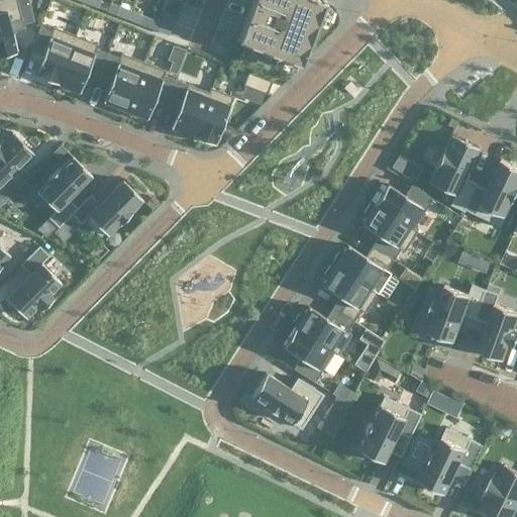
[(0,0),(0,56),(17,52),(12,31),(24,28),(16,0),(0,0)]
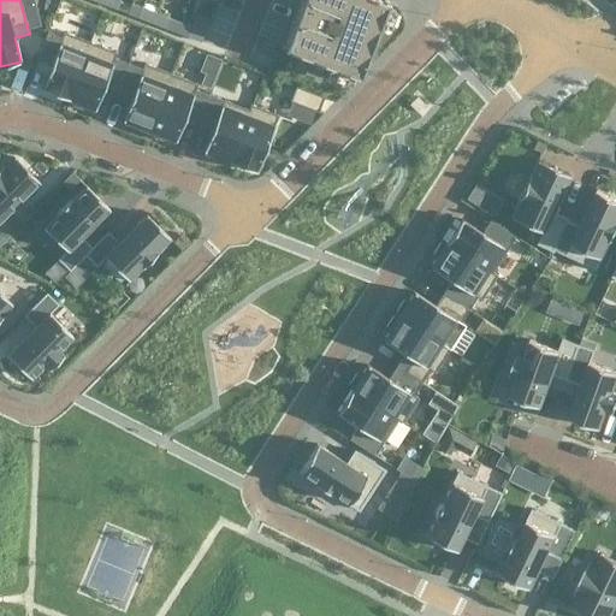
[(386,0),(298,0),(282,48),(357,77),(388,0),(386,0)]
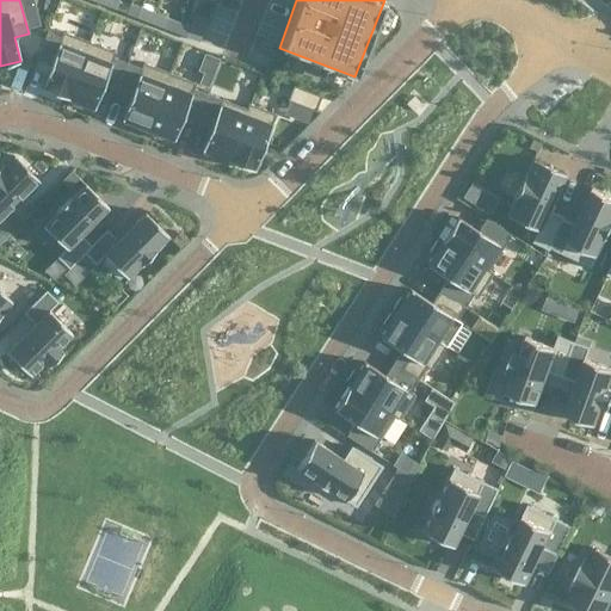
[(150,23),(154,13),(140,8),(136,17),(150,23)]
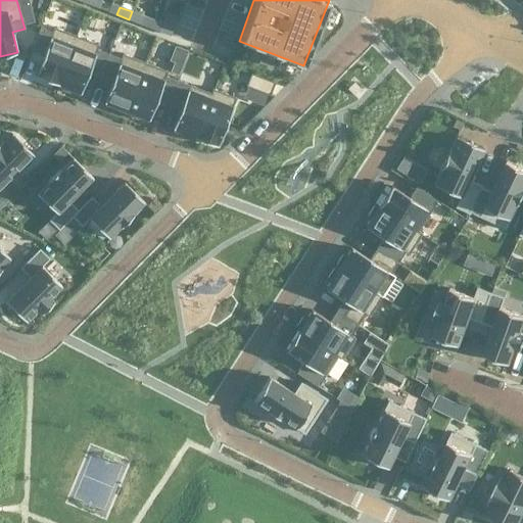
[(140,24),(143,16),(132,11),(129,19),(140,24)]
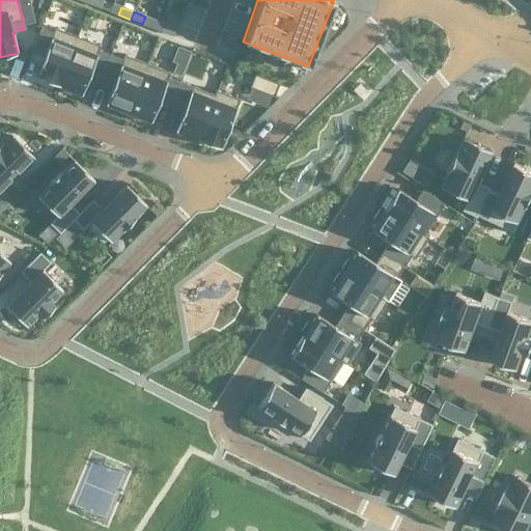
[(173,36),(176,28),(164,24),(161,31),(173,36)]
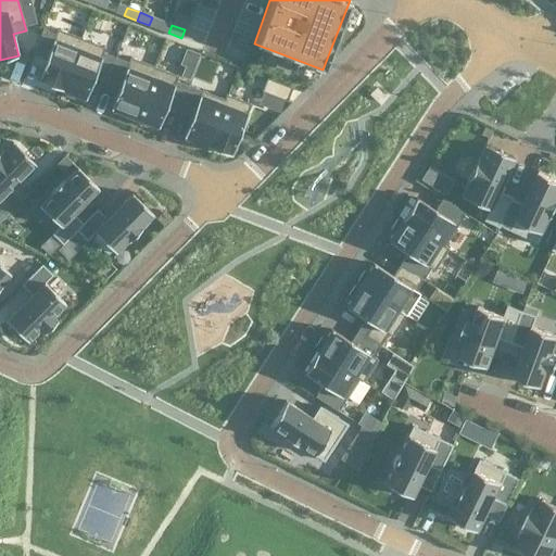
[(61,89),(80,38),(57,28),(54,34),(42,28),(33,54),(45,59),(37,80),(61,89)]
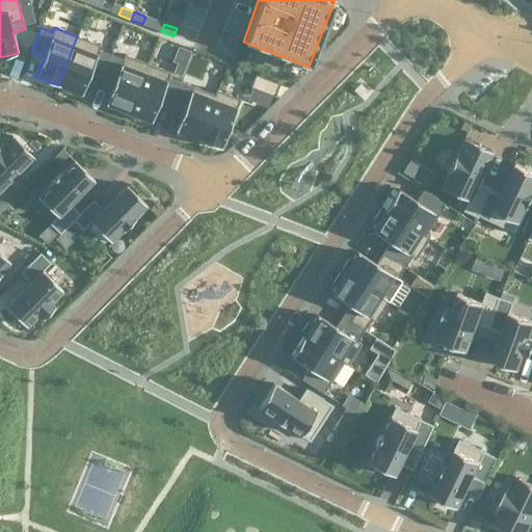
[(101,79),(110,54),(99,50),(101,46),(77,36),(58,85),(60,86),(58,90),(70,95),(72,90),(81,95),(89,75),(101,79)]
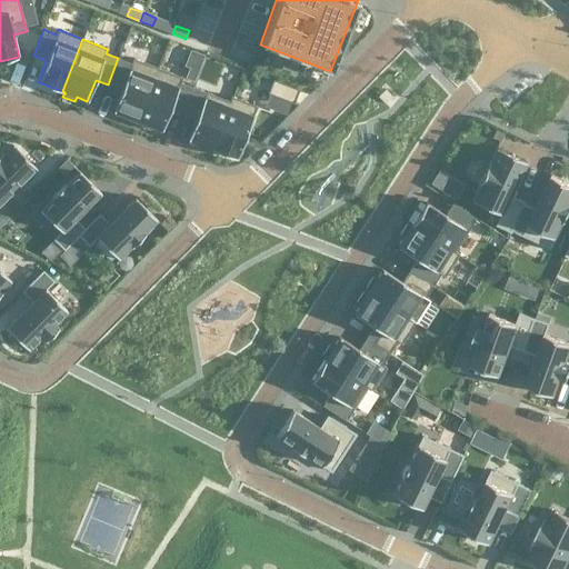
[(190,49),(186,77),(200,79),(203,50),(190,49)]
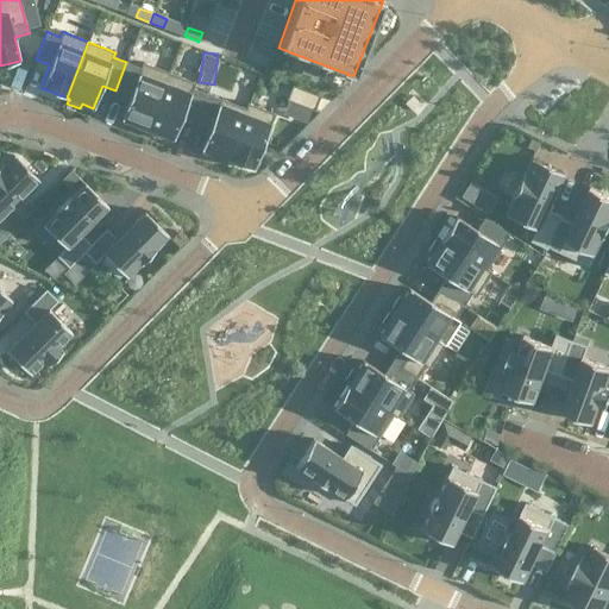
[(146,129),(168,73),(142,62),(140,68),(126,62),(115,90),(129,96),(120,119),(132,124),(130,127),(143,133),(145,129),(146,129)]
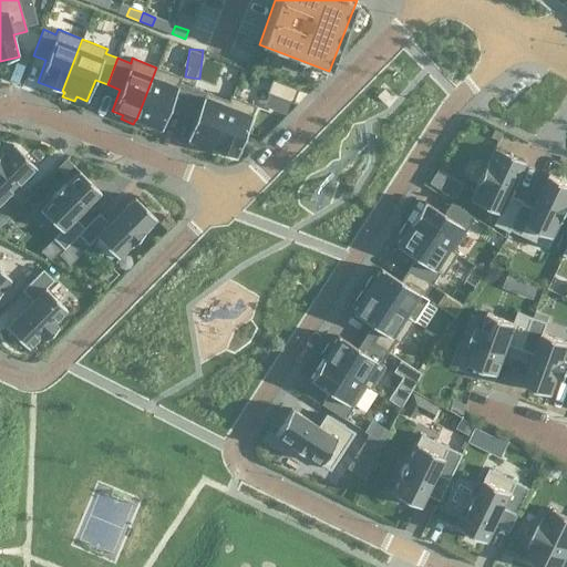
[(182,113),(192,86),(179,82),(182,78),(156,68),(136,120),(138,121),(136,125),(148,130),(151,125),(161,130),(169,109),(182,113)]
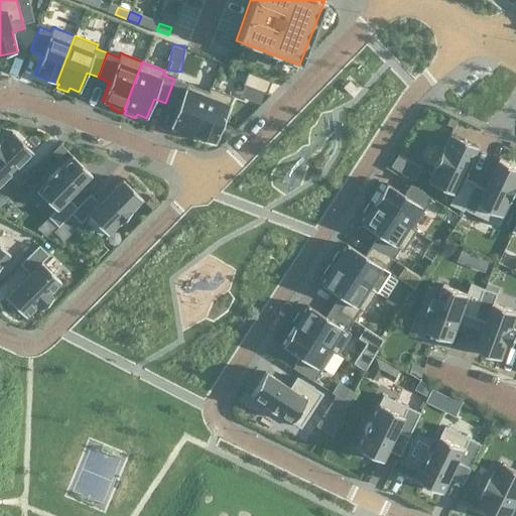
[(266,94),(271,82),(248,73),(243,85),(266,94)]
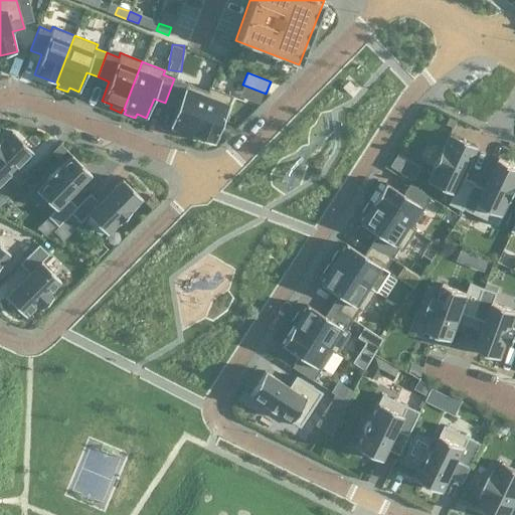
[(191,135),(210,88),(209,88),(207,92),(174,78),(165,103),(177,107),(169,127),(179,130),(177,134),(188,138),(190,135),(191,135)]
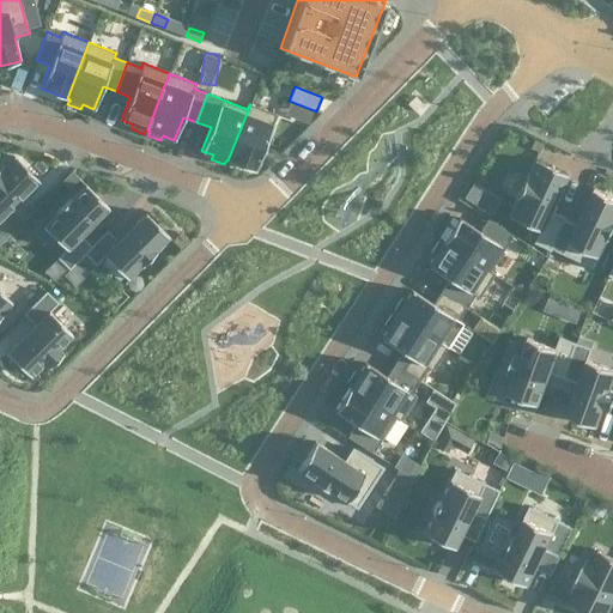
[(255,171),(277,114),(250,104),(228,161),(255,171)]
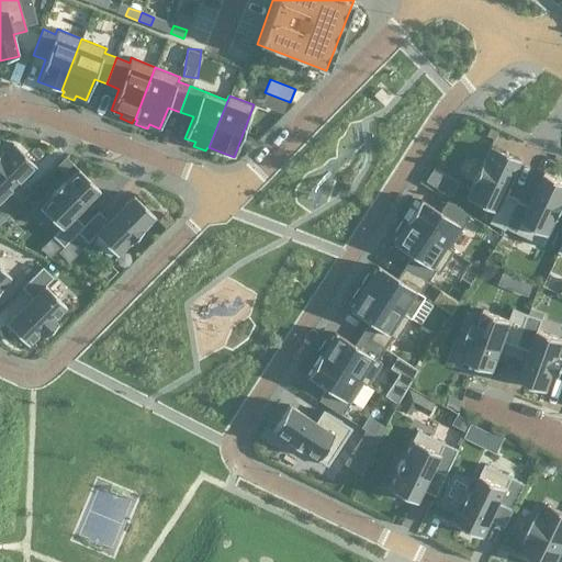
[(36,167),(12,143),(4,152),(2,150),(0,153),(0,222),(22,201),(12,191),(36,167)]
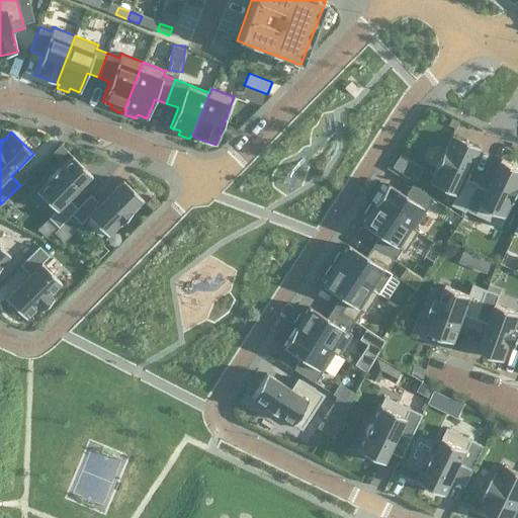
[(434,173),(429,183),(455,195),(451,205),(464,211),(465,208),(477,185),(478,183),(465,178),(480,149),(451,136),(447,146),(445,145),(433,172),(434,173)]
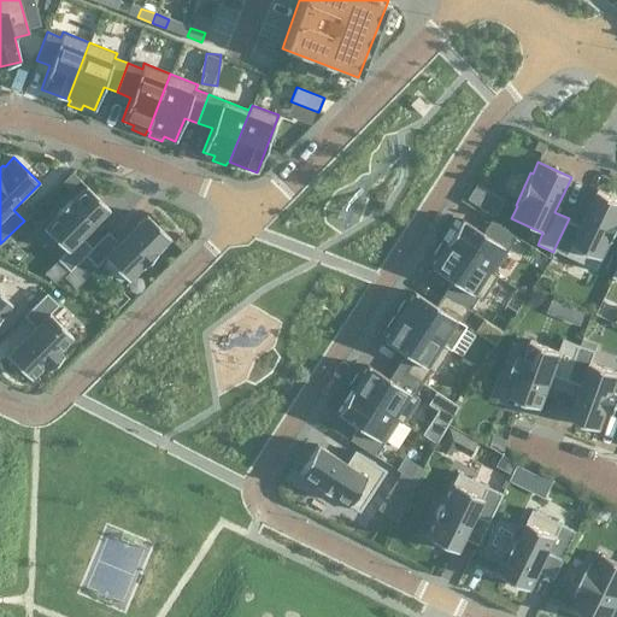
[(109,209),(86,186),(71,200),(70,199),(56,212),(57,213),(43,228),(66,251),(58,259),(69,270),(84,254),(92,248),(81,238),(109,209)]
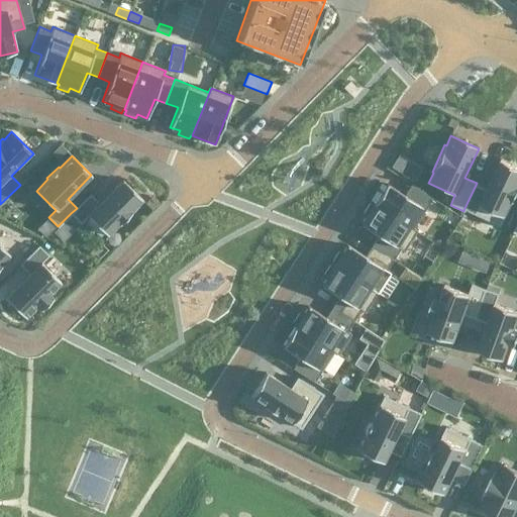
[(402,172),(408,162),(399,157),(393,167),(402,172)]
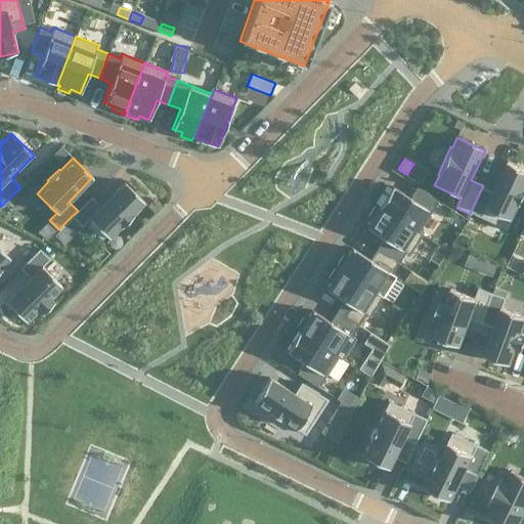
[(482,187),(471,211),(508,228),(519,204),(521,205),(523,197),(523,168),(508,162),(493,192),(482,187)]
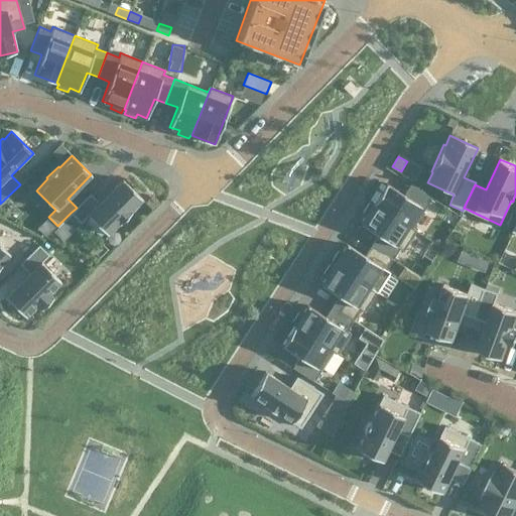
[(130,211),(142,199),(122,179),(99,204),(90,195),(77,208),(71,213),(81,222),(88,215),(107,234),(118,223),(119,224),(131,212),(130,211)]
